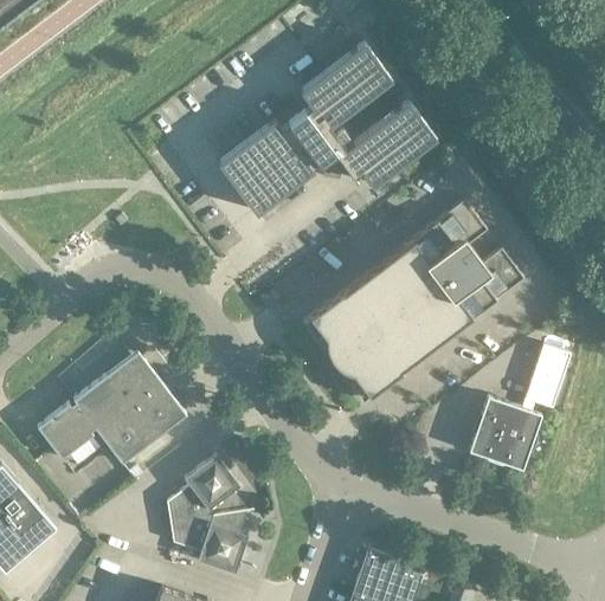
[(392,82),(364,45),(301,94),(310,107),(290,122),(293,127),(283,133),(275,122),(218,165),(256,214),(313,172),(339,175),(352,178),(355,182),(356,181),(355,179),(362,174),(373,187),(436,140),(409,103),(346,150),(340,143),(348,137),(342,130),(334,136),(329,129),(392,82)]
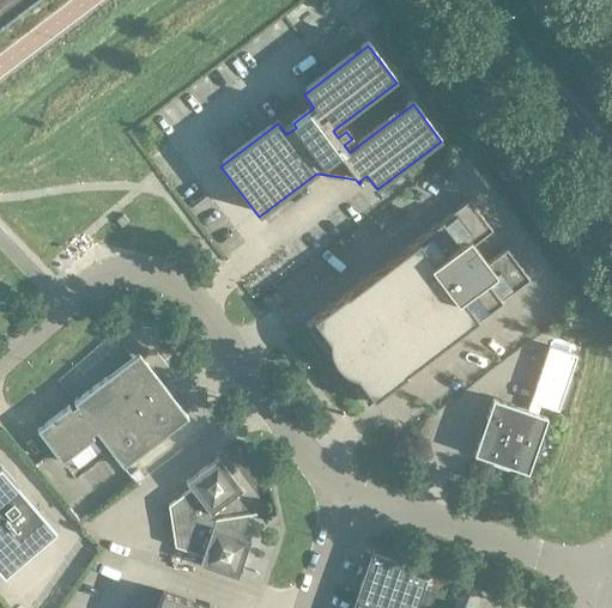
[(492,233),(470,204),(306,327),(319,344),(326,339),(329,344),(329,346),(329,348),(329,352),(331,357),(332,360),(334,363),(335,366),(338,369),(339,371),(341,372),(344,375),(349,377),(352,378),(357,380),(361,385),(353,390),(367,407),(531,283),(507,253),(488,267),(473,248),(492,233)]
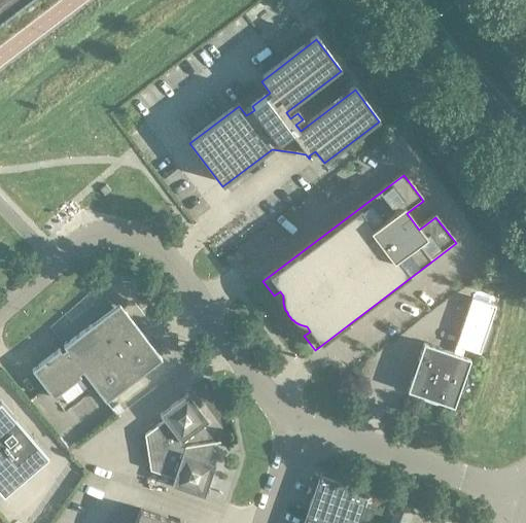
[(461,359),(424,346),(408,394),(454,410),(460,393),(461,394),(463,390),(465,387),(465,384),(466,379),(465,379),(470,362),(468,361),(470,353),(482,356),(496,309),(471,302),(458,349),(463,351),(461,359)]
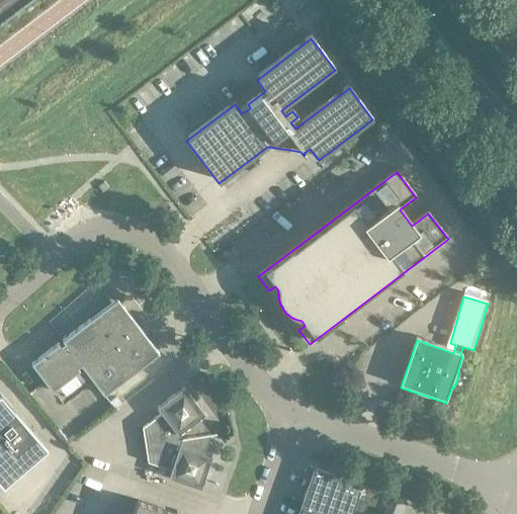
[(159,356),(117,302),(62,343),(64,346),(61,348),(59,346),(31,366),(46,386),(53,395),(80,373),(78,370),(81,368),(104,399),(159,356)]
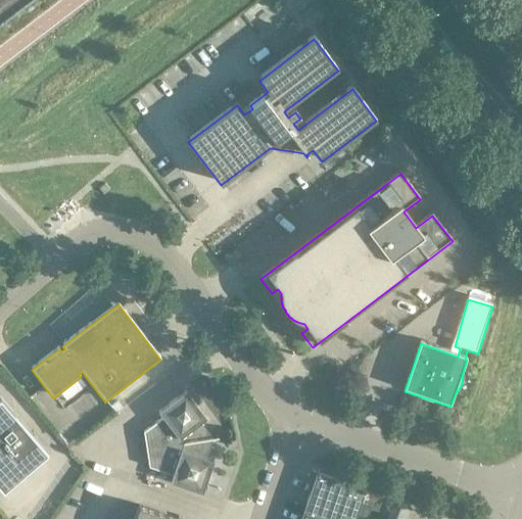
[(143,434),(146,451),(212,441),(200,425),(206,421),(186,393),(158,414),(163,420),(143,434)]
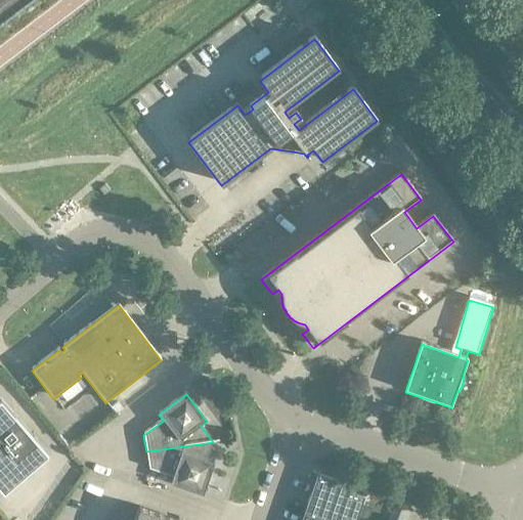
[(48,456),(0,400),(0,399),(0,489),(4,494),(48,456)]
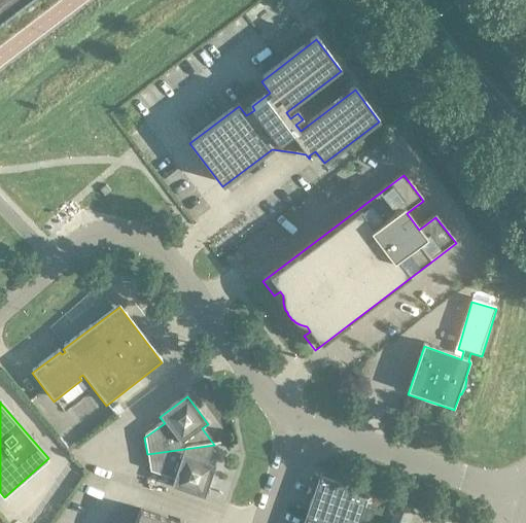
[(208,464),(214,445),(147,454),(150,474),(174,481),(171,488),(204,499),(215,466),(208,464)]
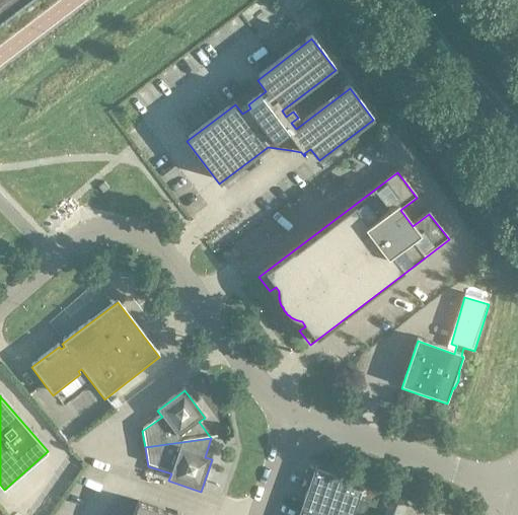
[(353,514),(362,489),(315,472),(301,511),(310,514),(353,514)]
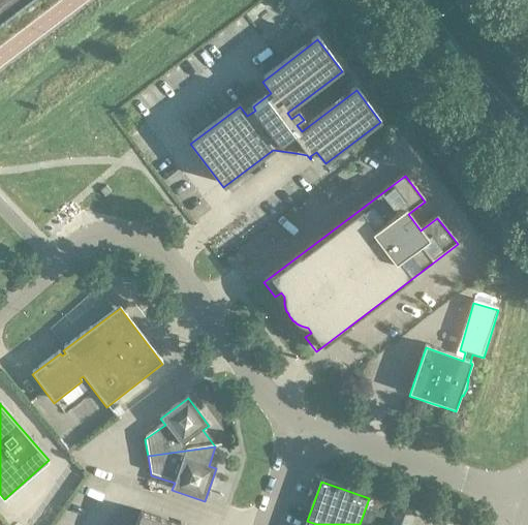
[(168,524),(161,522),(161,521),(141,515),(136,524),(168,524)]
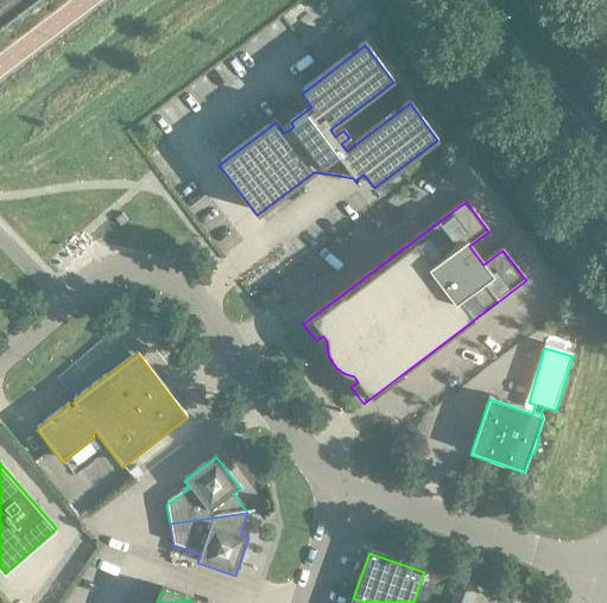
[(499,602),(466,591),(462,602),(499,602)]
